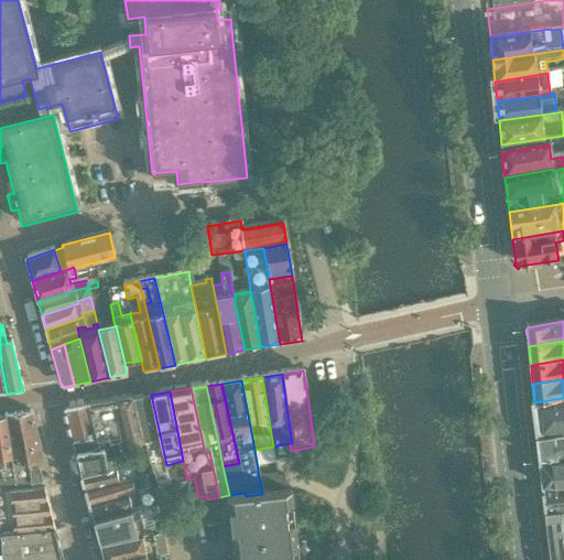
[(151,395),(133,398),(144,443),(153,476),(154,475),(159,491),(172,487),(166,465),(161,440),(151,395)]
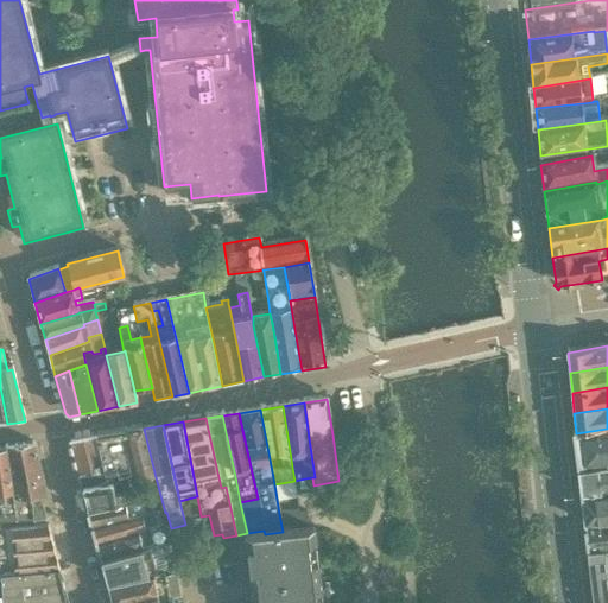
[(126,432),(138,481),(156,477),(144,429),(126,432)]
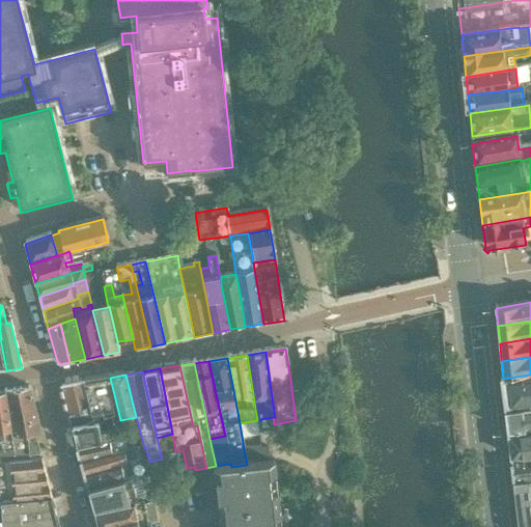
[(500,381),(504,413),(530,410),(530,375),(503,379),(500,380),(500,381)]
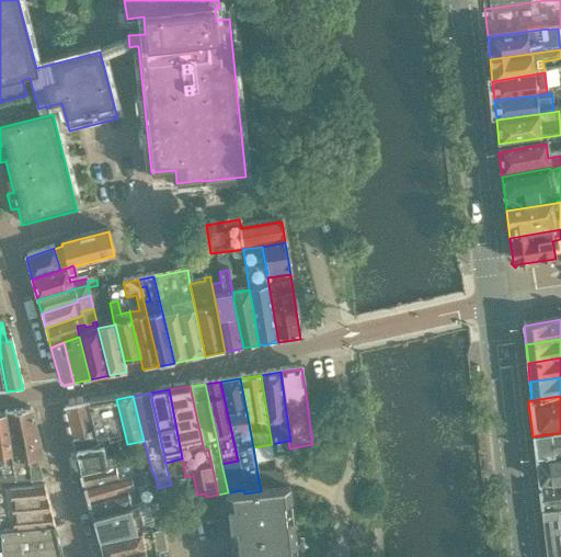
[(116,399),(88,404),(99,443),(117,439),(121,452),(122,452),(123,456),(129,455),(127,444),(116,399)]
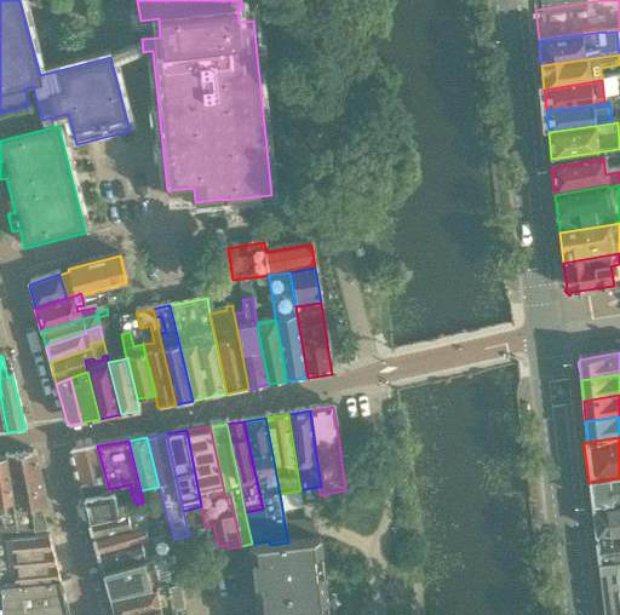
[(73,455),(82,498),(110,493),(109,489),(97,446),(76,449),(73,455)]
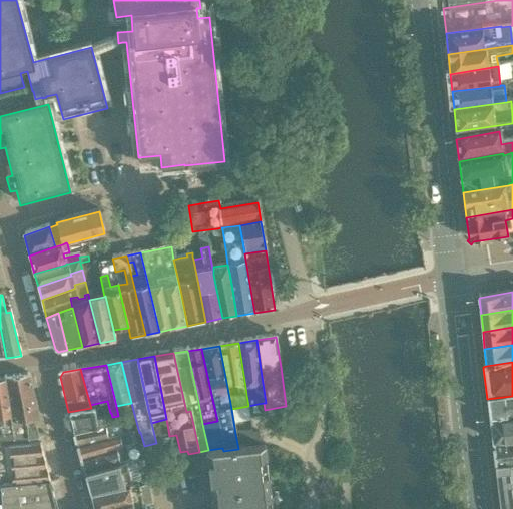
[(28,376),(5,379),(14,443),(29,442),(39,440),(34,422),(39,421),(28,376)]
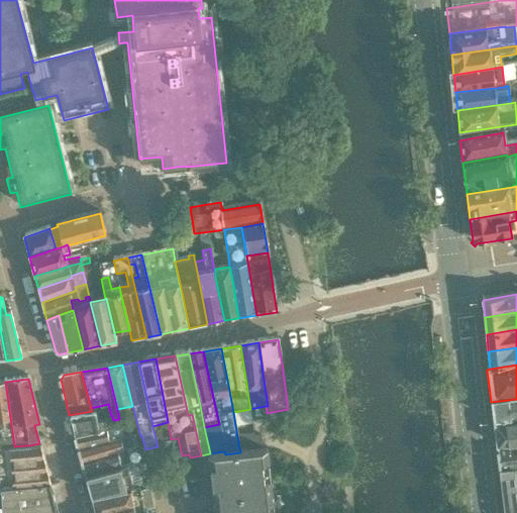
[(5,384),(0,384),(0,447),(14,446),(5,382),(4,382),(5,384)]
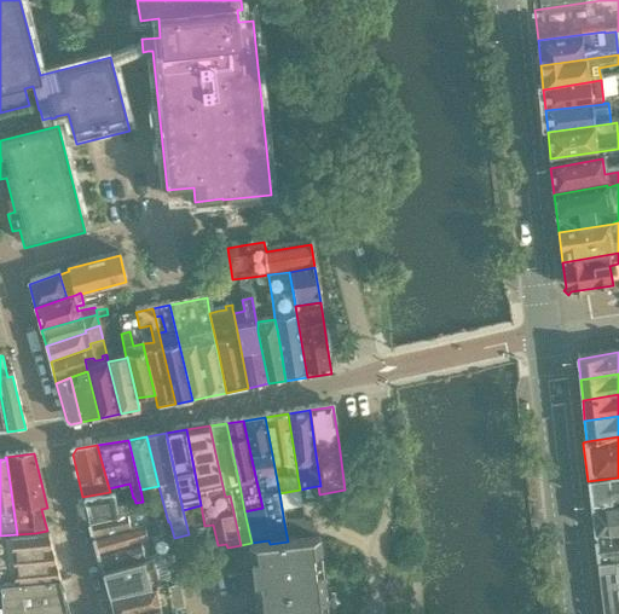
[(618,478),(588,481),(591,507),(618,502),(618,478)]
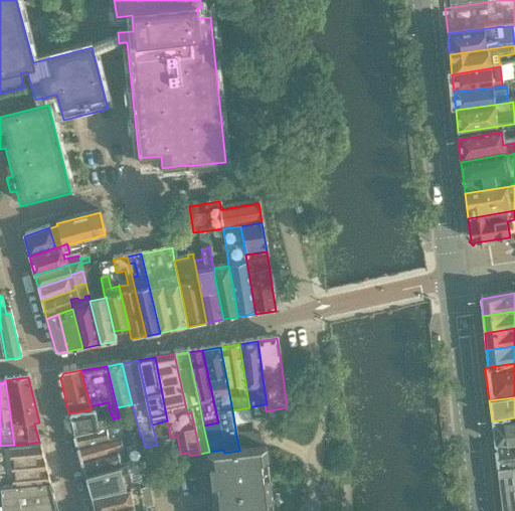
[(68,413),(73,434),(114,427),(112,418),(97,421),(96,409),(92,409),(68,413)]
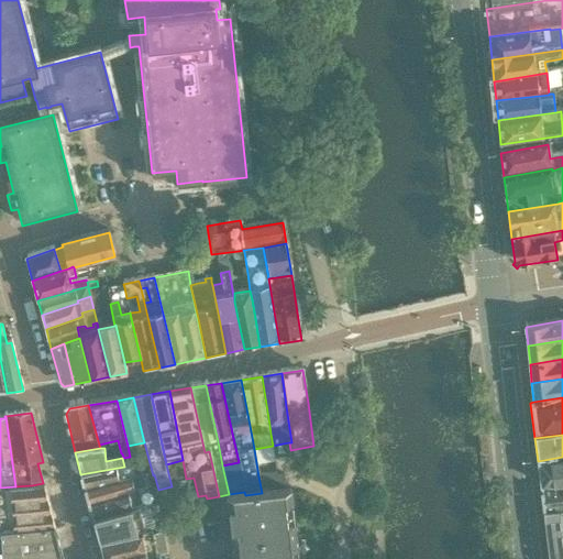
[(562,462),(538,466),(541,489),(562,485),(562,462)]
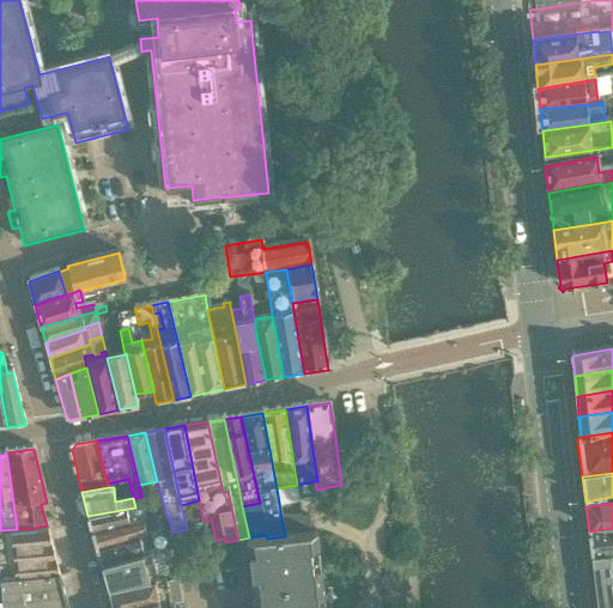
[(87,516),(92,533),(147,521),(144,505),(135,508),(87,516)]
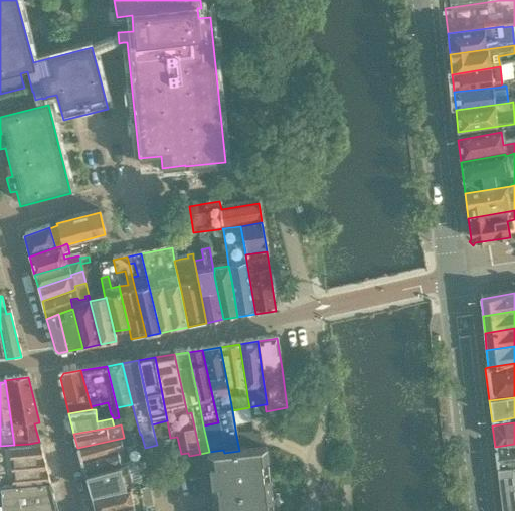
[(77,448),(81,462),(131,450),(136,448),(134,437),(124,438),(77,448)]
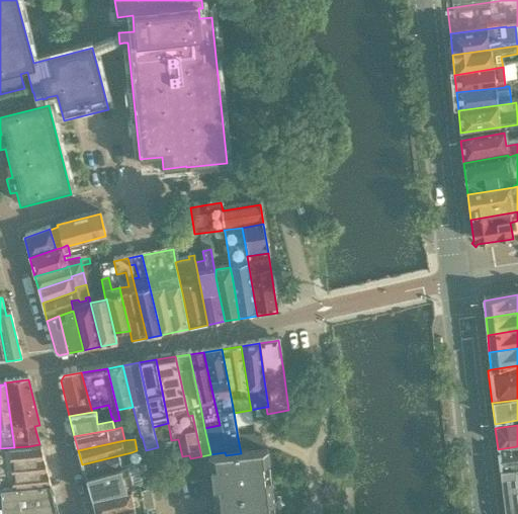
[(173,444),(161,447),(163,463),(171,462),(173,444)]
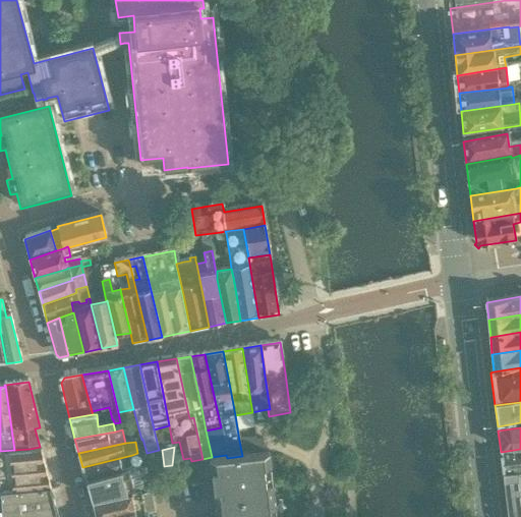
[(8,456),(0,456),(0,461),(1,470),(2,482),(3,496),(51,491),(50,487),(48,478),(41,453),(8,456)]
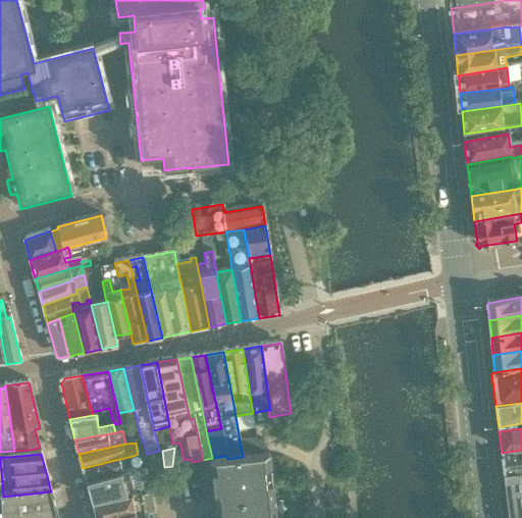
[(211,462),(217,517),(276,517),(269,455),(211,462)]
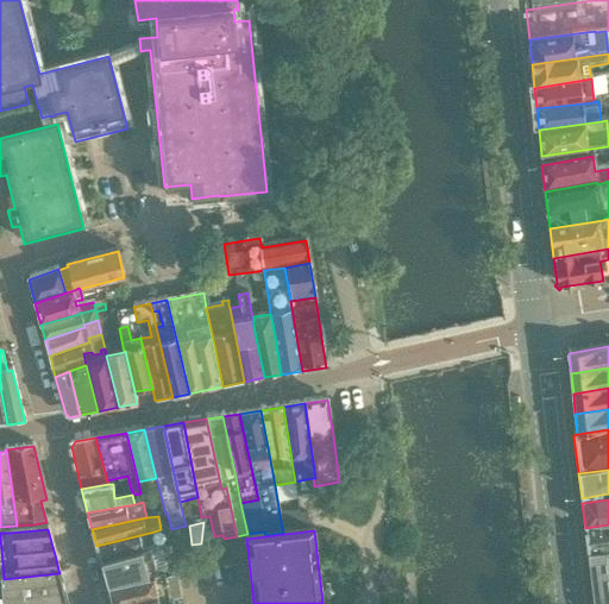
[(608,530),(585,533),(589,557),(608,554),(608,530)]
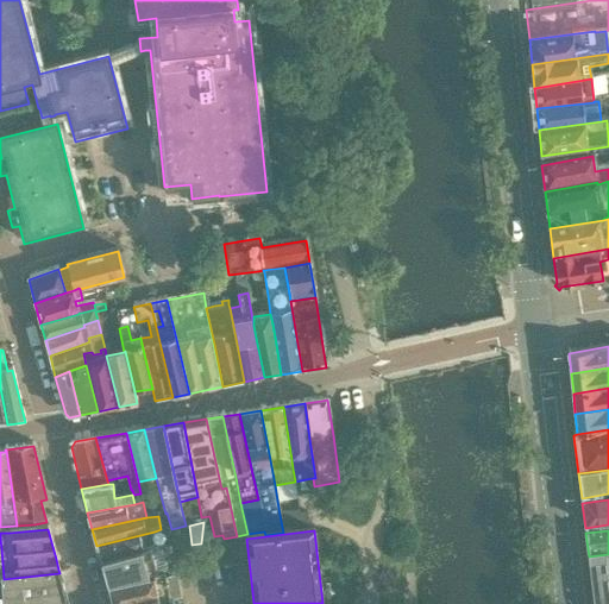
[(96,546),(101,564),(152,551),(155,551),(151,536),(156,535),(155,532),(96,546)]
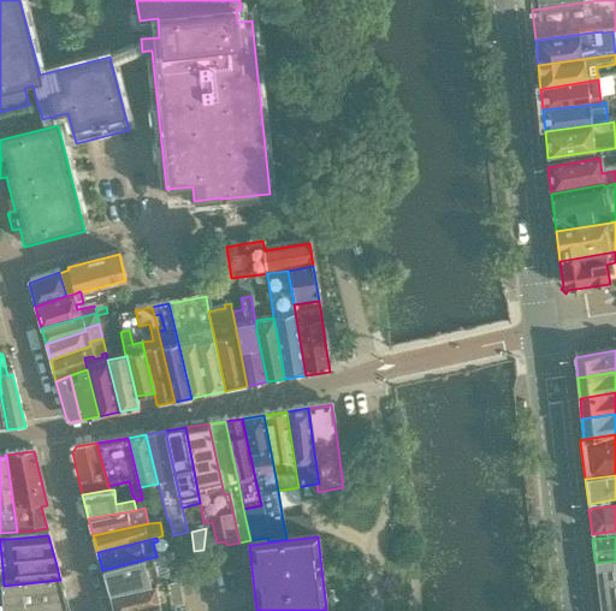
[(200,551),(203,574),(226,570),(223,547),(200,551)]
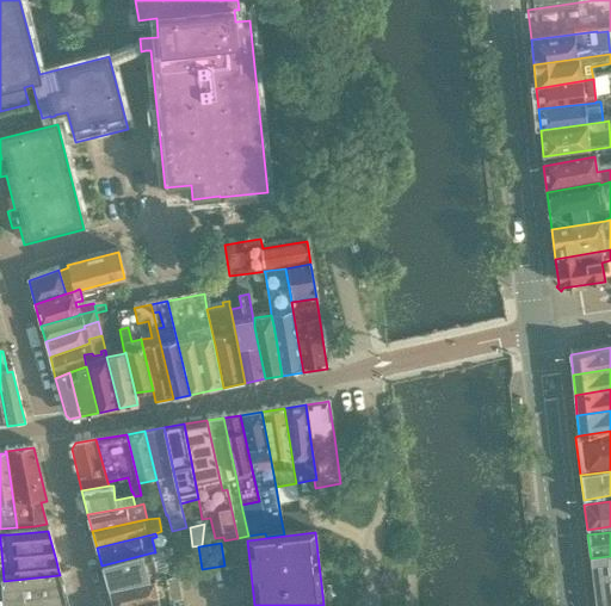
[(153,552),(102,566),(109,588),(167,576),(162,556),(159,557),(158,552),(155,552),(153,552)]
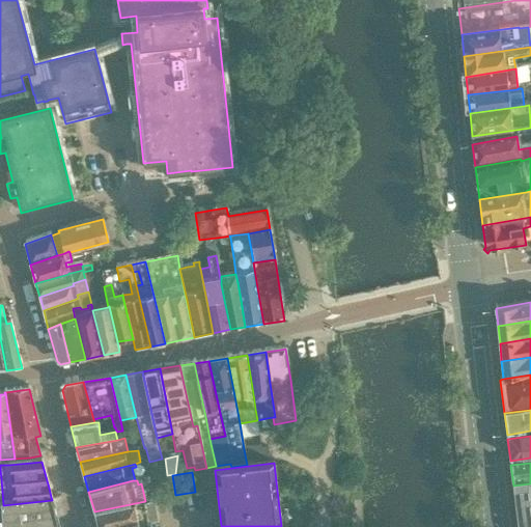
[(530,483),(513,486),(519,526),(530,526),(530,483)]
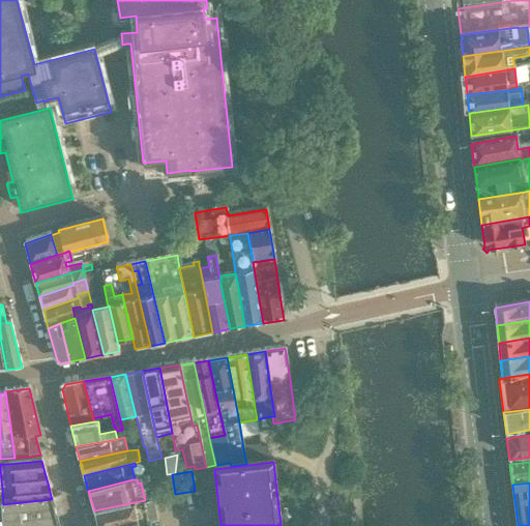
[(3,504),(0,504),(0,512),(1,525),(59,525),(58,521),(52,499),(3,504)]
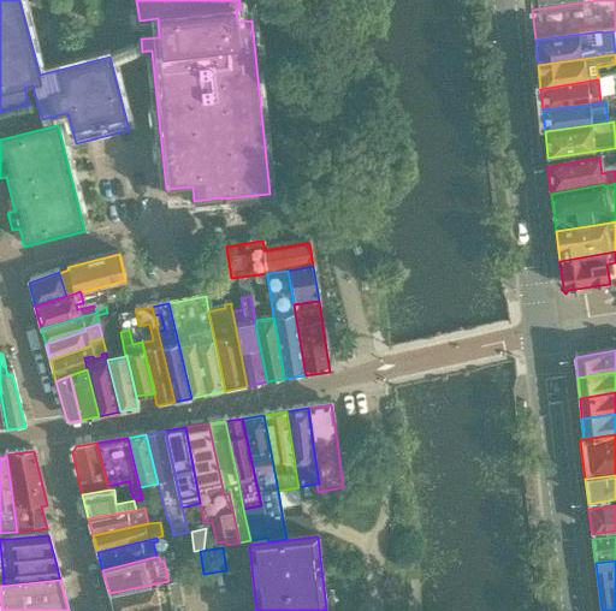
[(178,585),(167,586),(171,610),(183,609),(178,585)]
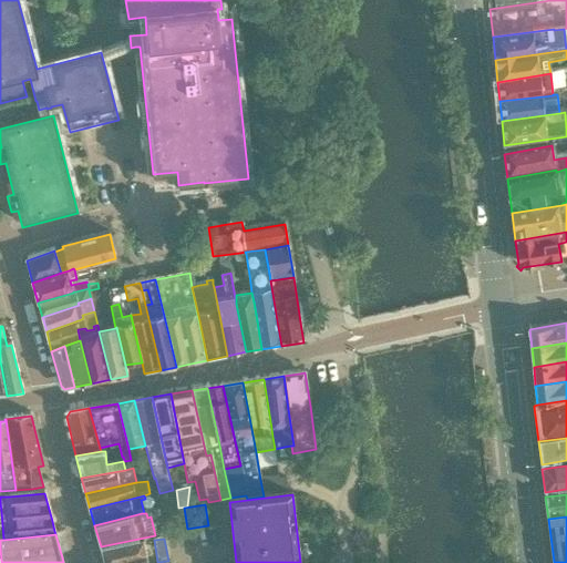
[(102,551),(104,562),(147,562),(143,541),(102,551)]
